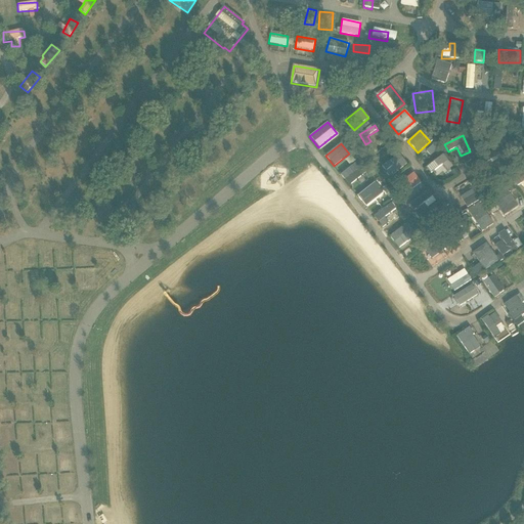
[(217,163),(224,154),(217,148),(210,157),(217,163)]
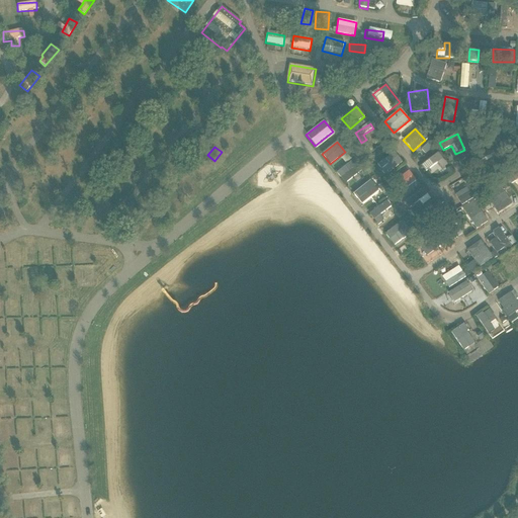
[(387,164),(380,170),(384,176),(402,162),(394,151),(383,159),(387,164)]
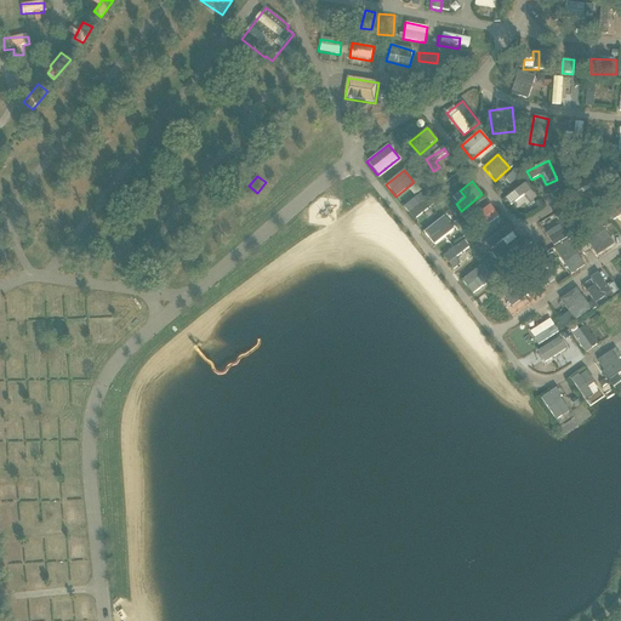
[(525,183),(505,199),(511,206),(524,195),(529,203),(536,198),(525,183)]
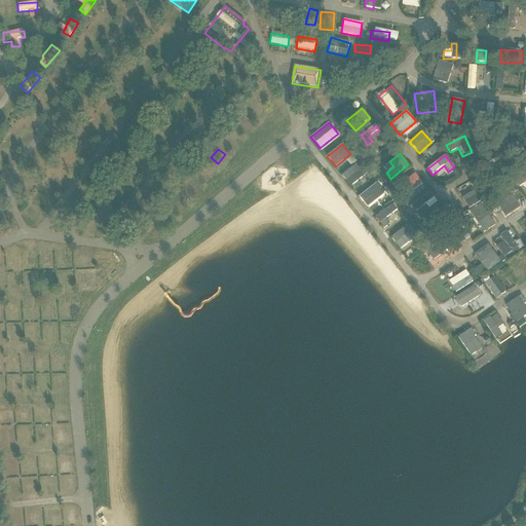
[(358,162),(341,175),(348,186),(366,174),(358,162)]
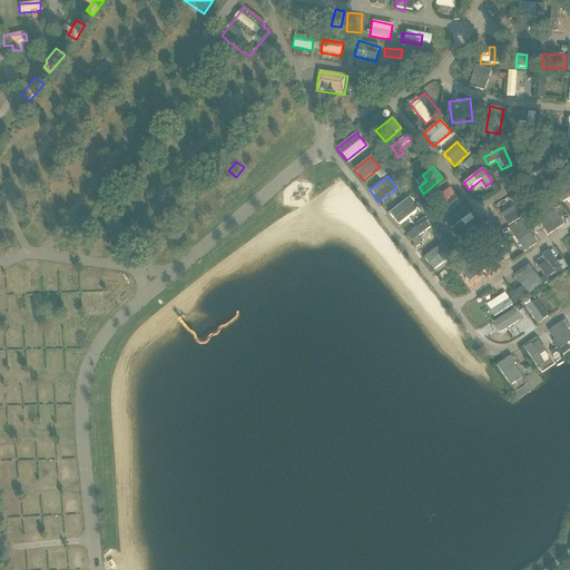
[(220,179),(212,192),(216,195),(225,184),(220,179)]
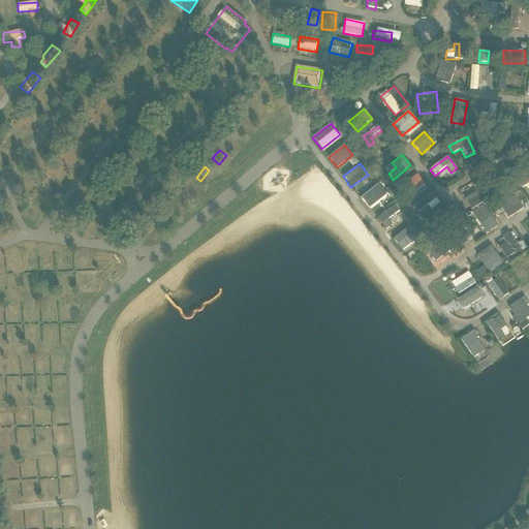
[(528,170),(519,178),(528,192),(528,190),(528,170)]
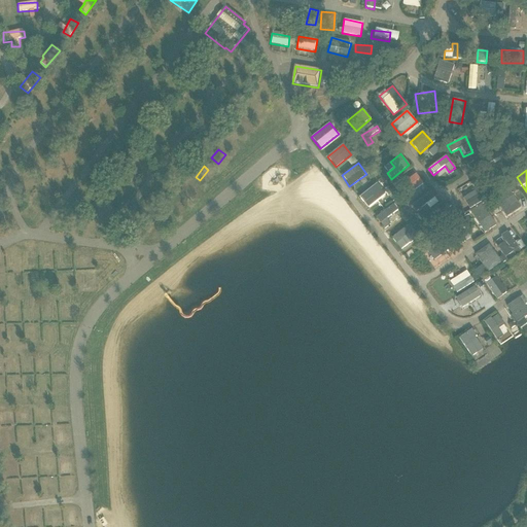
[(410,195),(423,182),(415,173),(401,185),(410,195)]
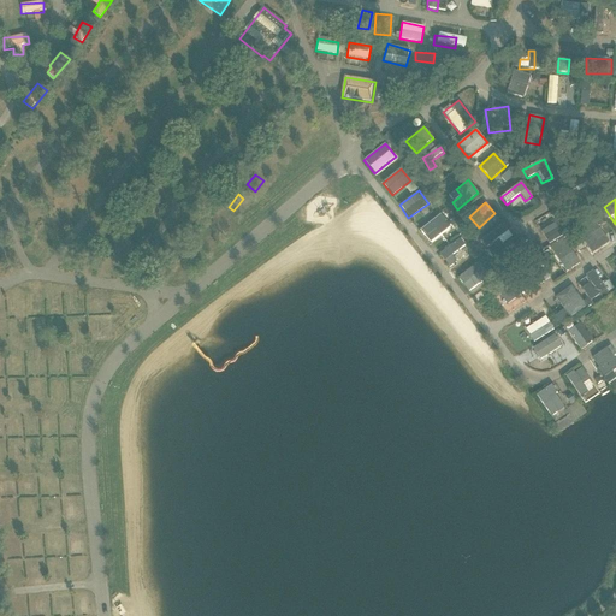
[(440,214),(420,231),(431,243),(450,226),(440,214)]
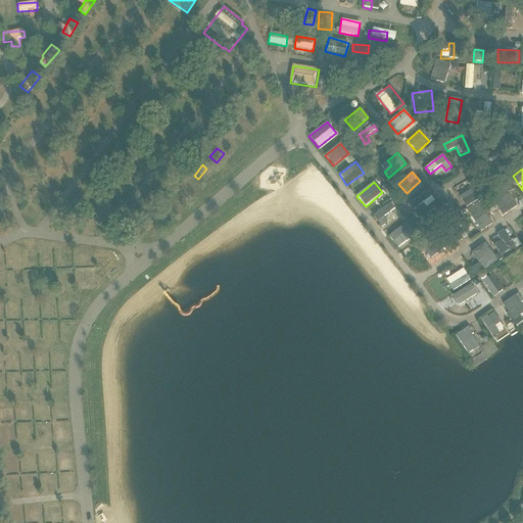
[(458,197),(466,208),(477,200),(470,189),(458,197)]
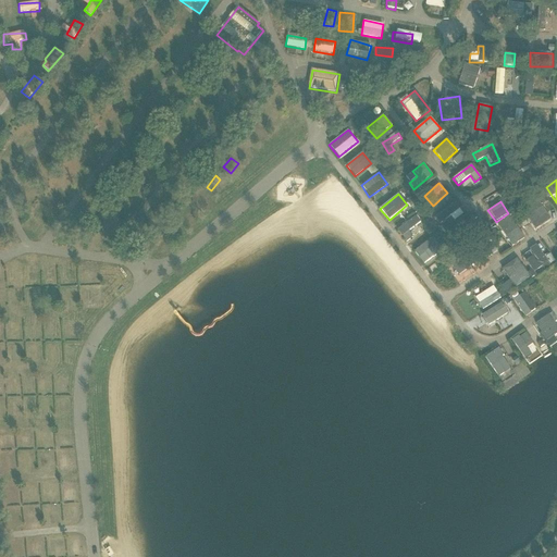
[(535,230),(551,220),(537,201),(523,211),(535,230)]
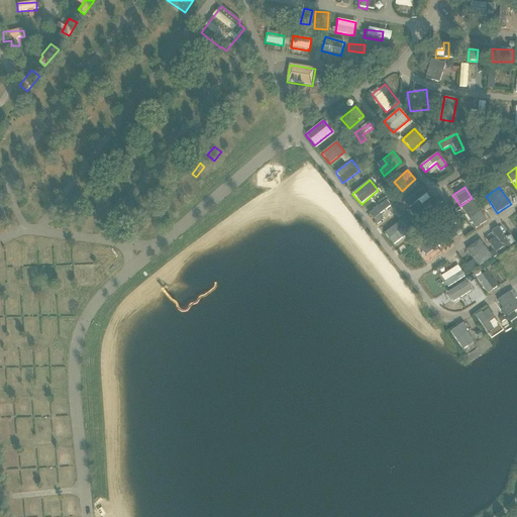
[(410,213),(430,201),(423,188),(403,200),(410,213)]
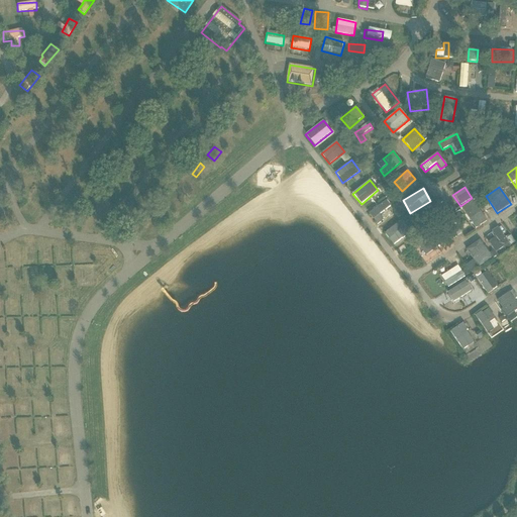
[(163,204),(176,214),(183,204),(170,195),(163,204)]
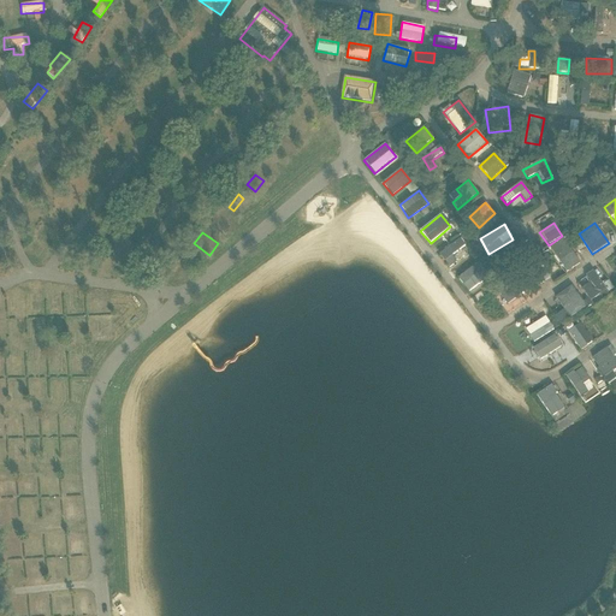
[(449,268),(456,262),(451,255),(466,246),(461,238),(438,254),(449,268)]
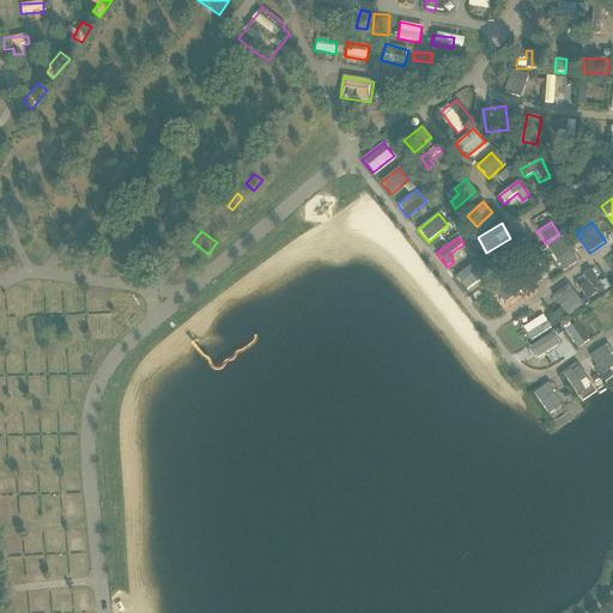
[(563,272),(576,262),(559,237),(546,247),(563,272)]
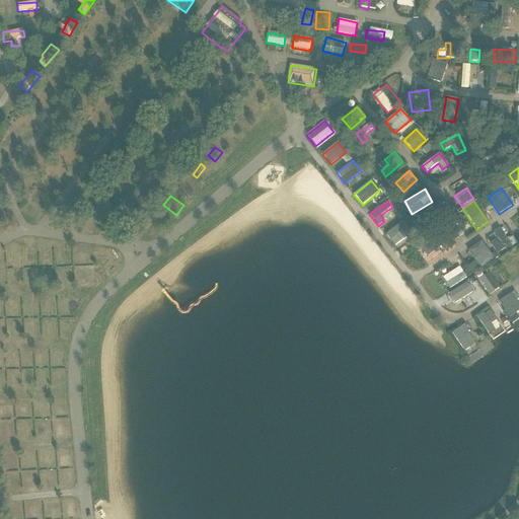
[(394,246),(412,233),(402,221),(385,234),(394,246)]
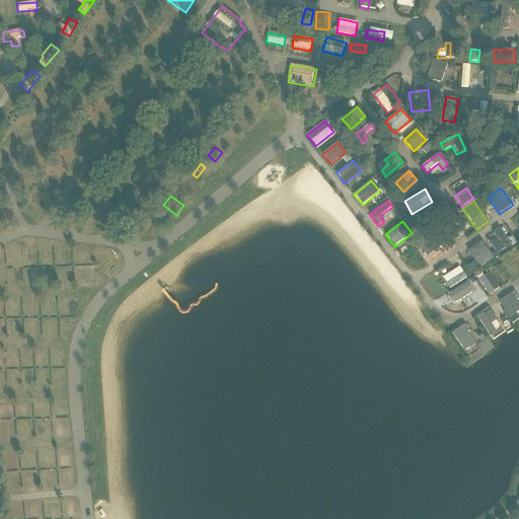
[(152,224),(145,232),(154,239),(161,230),(152,224)]
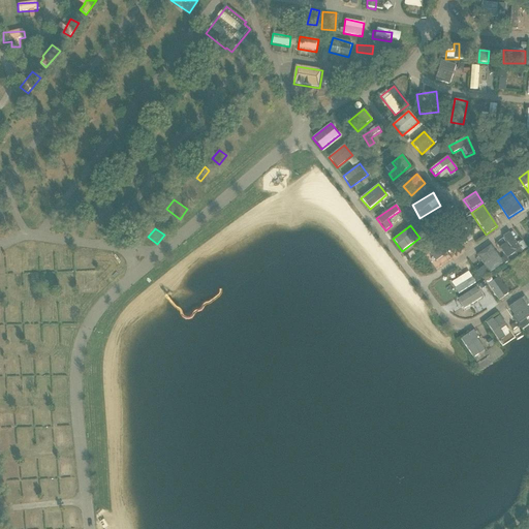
[(500,238),(504,245),(499,248),(505,259),(521,251),(510,232),(500,238)]
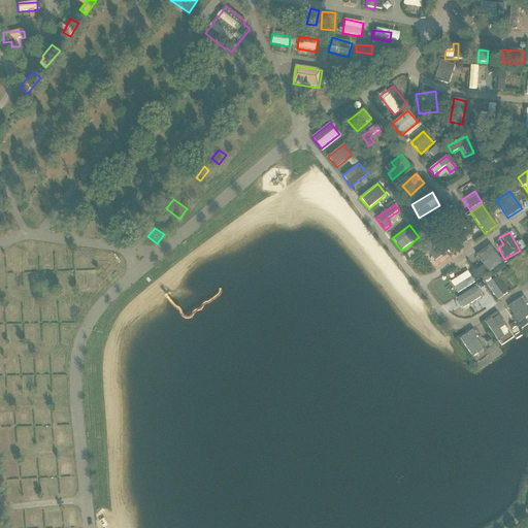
[(450,283),(457,294),(474,283),(467,270),(450,283)]
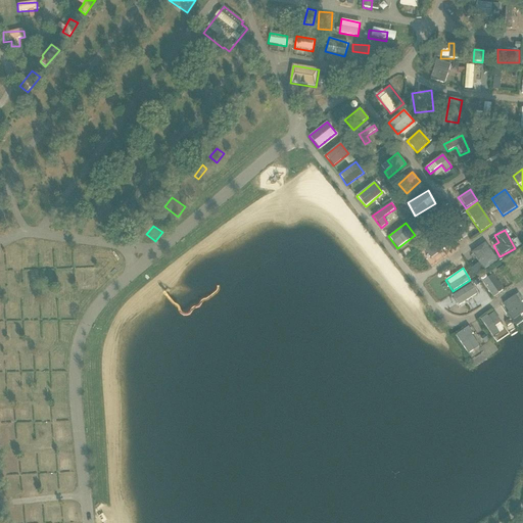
[(76,275),(76,288),(93,287),(93,274),(76,275)]
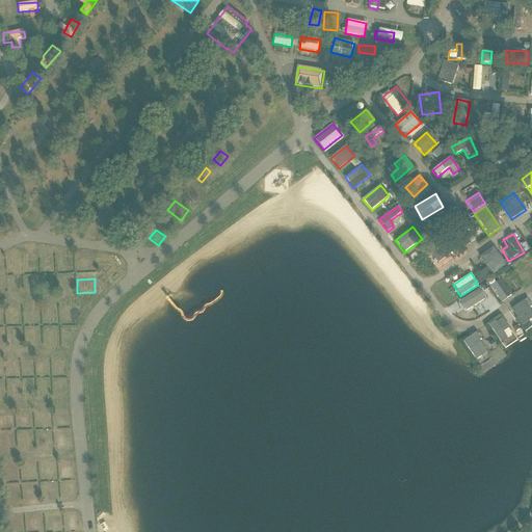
[(501,302),(511,295),(500,278),(489,286),(501,302)]
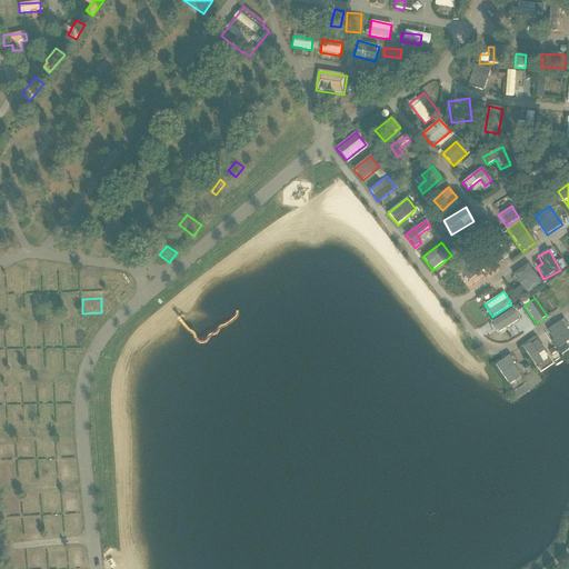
[(491,320),(497,332),(519,322),(513,310),(491,320)]
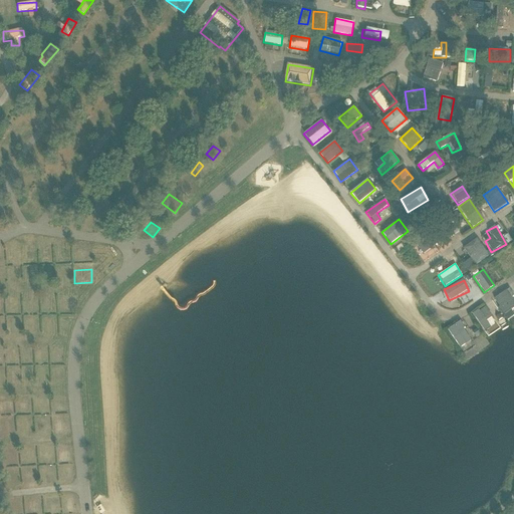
[(513,315),(510,310),(513,307),(513,301),(512,298),(513,296),(509,288),(493,299),(507,320),(513,315)]
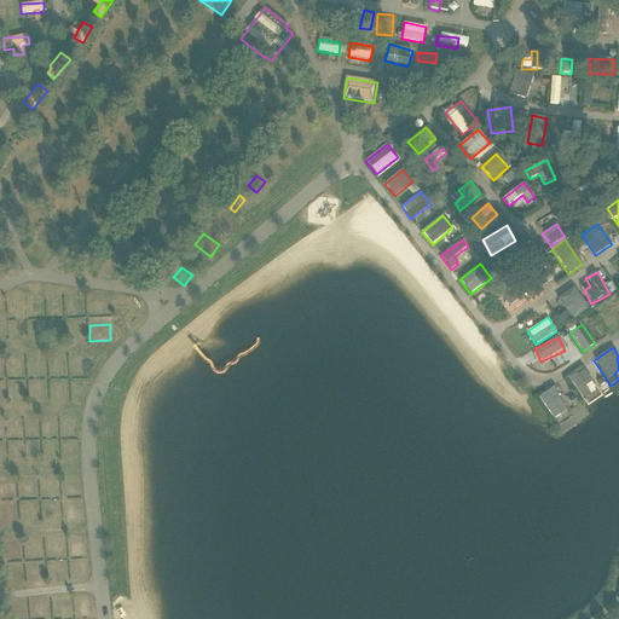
[(74,434),(74,424),(62,424),(62,434),(74,434)]
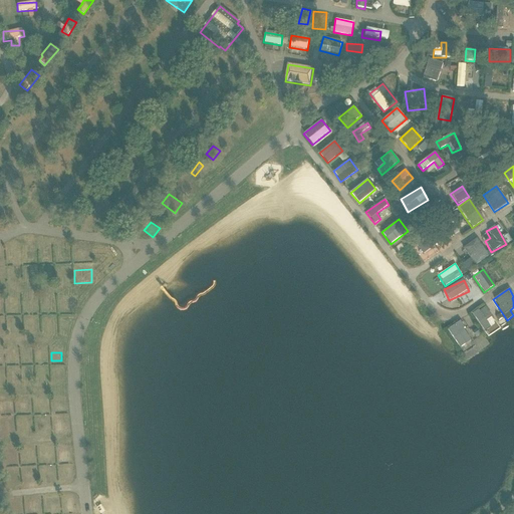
[(13,435),(12,399),(0,399),(0,430),(2,431),(2,435),(13,435)]
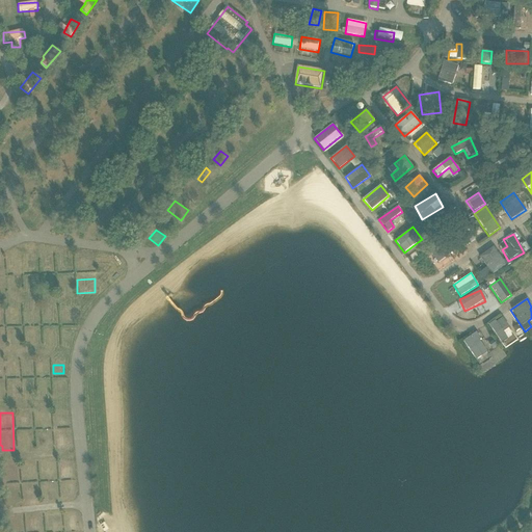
[(67,414),(53,414),(53,427),(67,427),(67,414)]
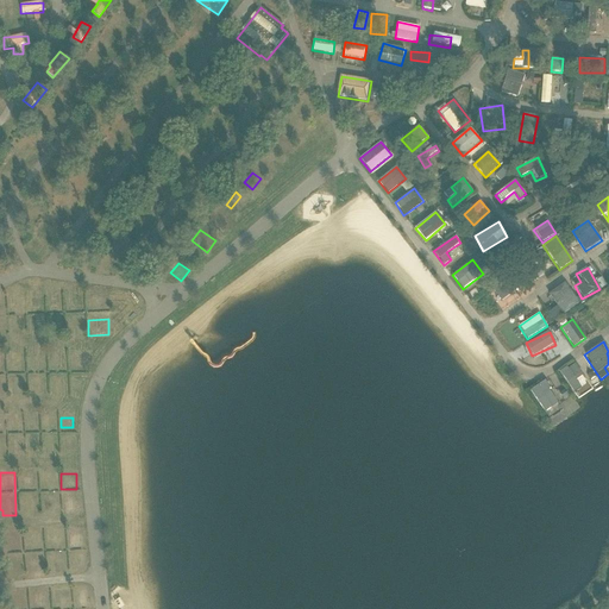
[(19,507),(33,506),(32,494),(19,494),(19,507)]
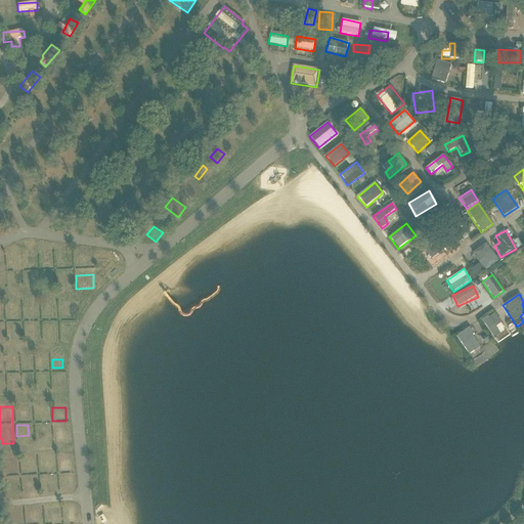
[(53,430),(53,442),(70,441),(70,429),(53,430)]
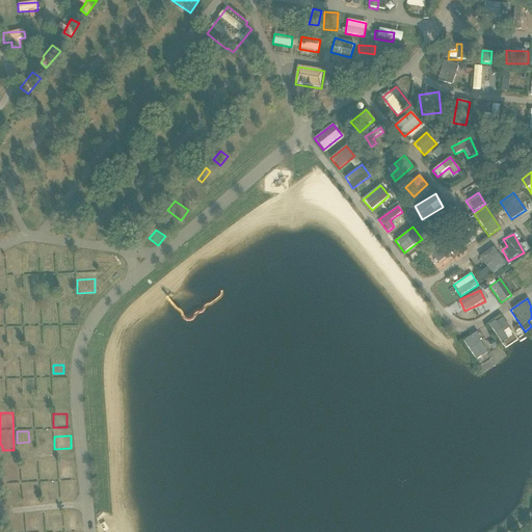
[(35,495),(34,483),(22,483),(22,496),(35,495)]
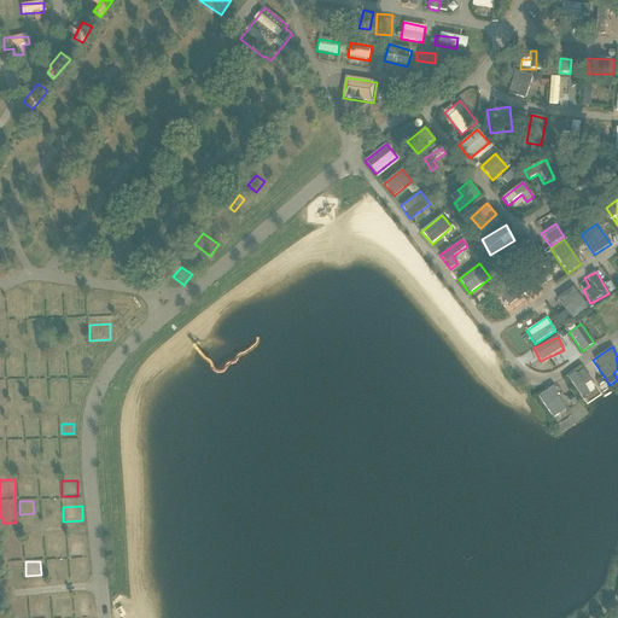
[(71,577),(83,577),(83,564),(70,564),(71,577)]
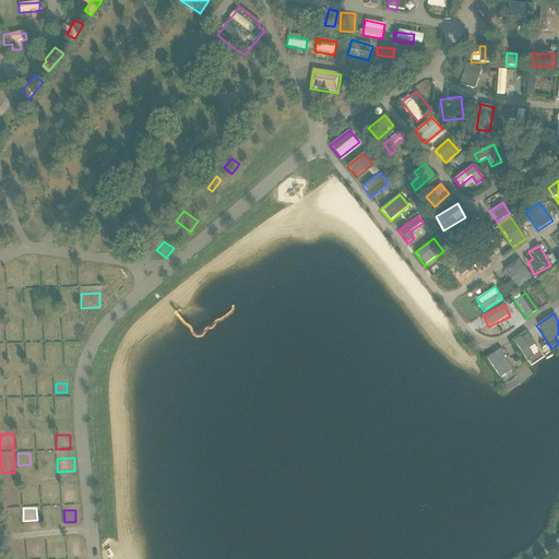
[(66,558),(64,542),(54,543),(54,558),(66,558)]
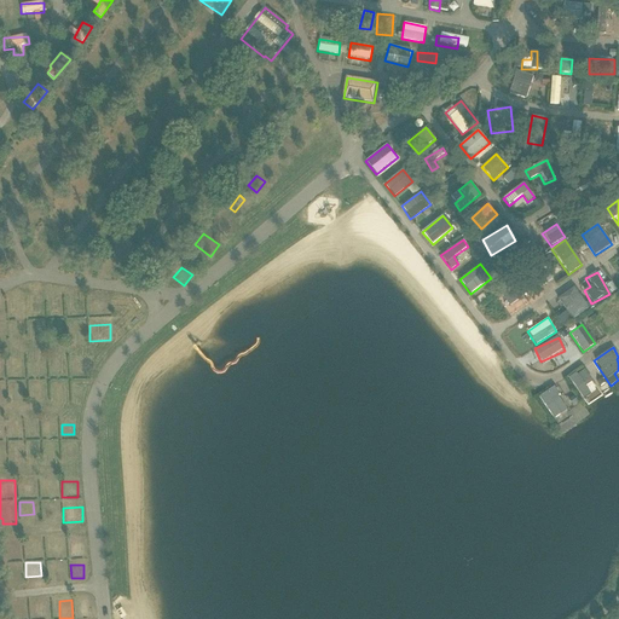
[(48,618),(48,607),(33,607),(33,618),(48,618)]
